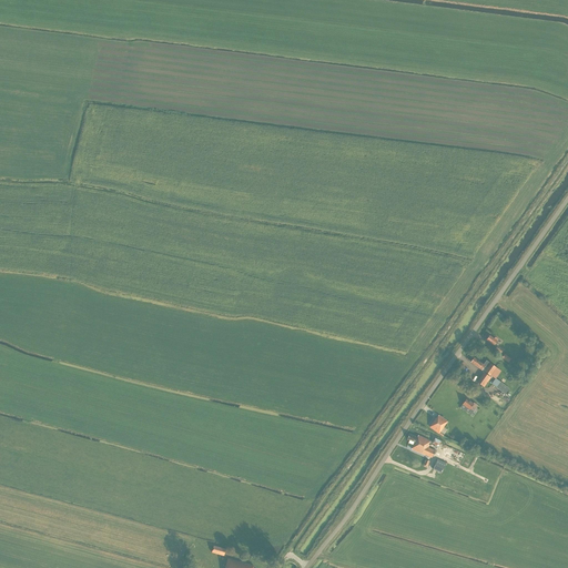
[(495,340),(489,335),(487,341),(496,347),(495,351),(499,354),(503,350),(497,346),(499,343),(500,341),(496,337),(495,340)]
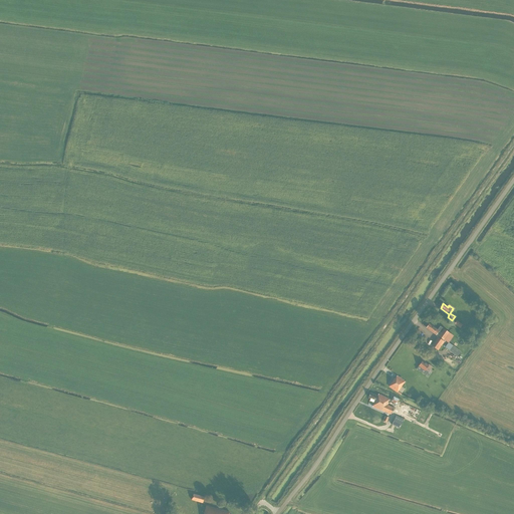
[(437,330),(429,324),(426,327),(436,334),(439,331),(441,333),(439,336),(444,339),(446,336),(448,332),(444,329),(440,326),(437,330)]
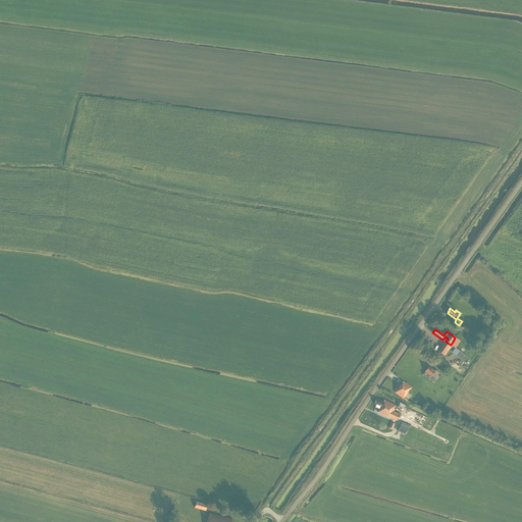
[(453,342),(451,345),(456,348),(460,342),(455,337),(453,342)]
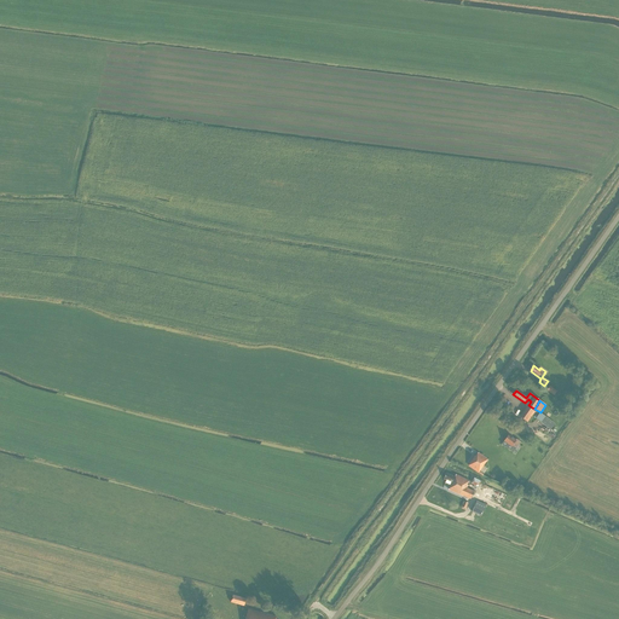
[(534,411),(527,406),(520,416),(527,422),(534,411)]
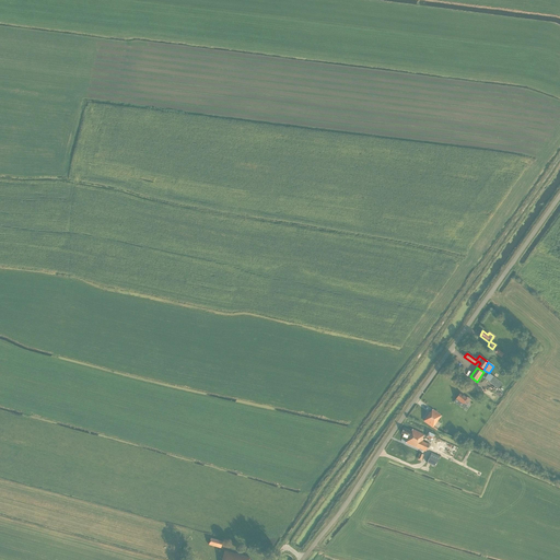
[(467,397),(467,398),(459,394),(456,398),(466,406),(470,400),(467,397)]
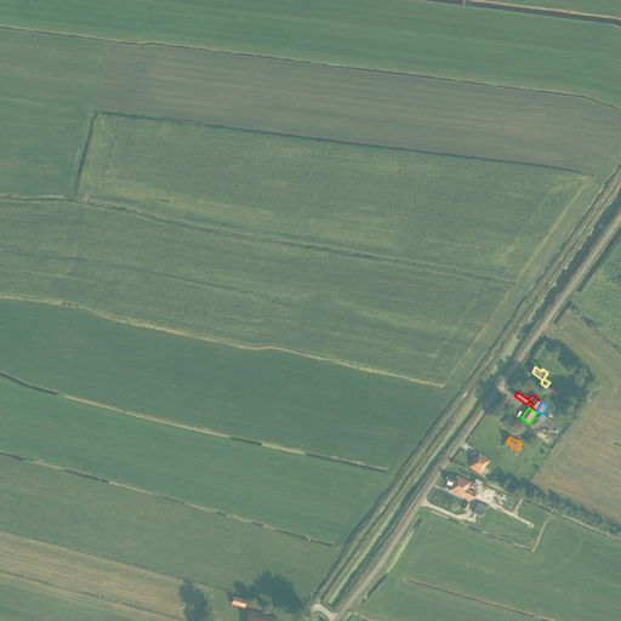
[(477,457),(469,467),(479,474),(489,461),(479,454),(477,457)]
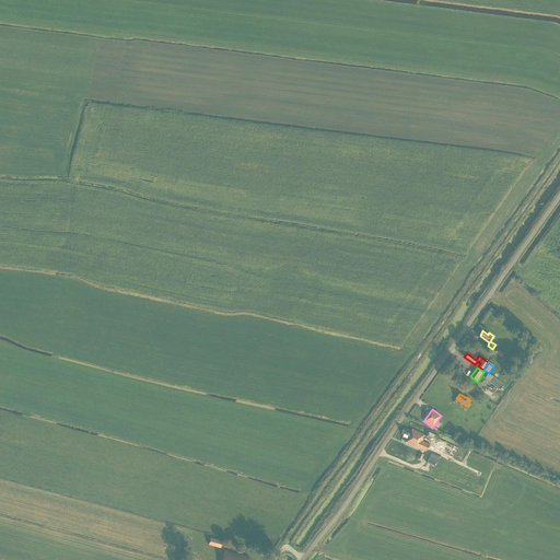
[(411,431),(404,428),(400,433),(404,434),(403,436),(408,439),(406,443),(426,452),(429,444),(422,441),(423,440),(422,439),(423,434),(412,429),(411,431)]
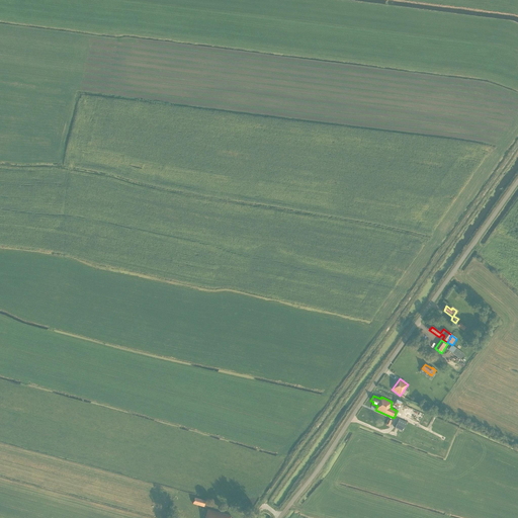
[(383,418),(381,423),(390,427),(392,421),(383,418)]
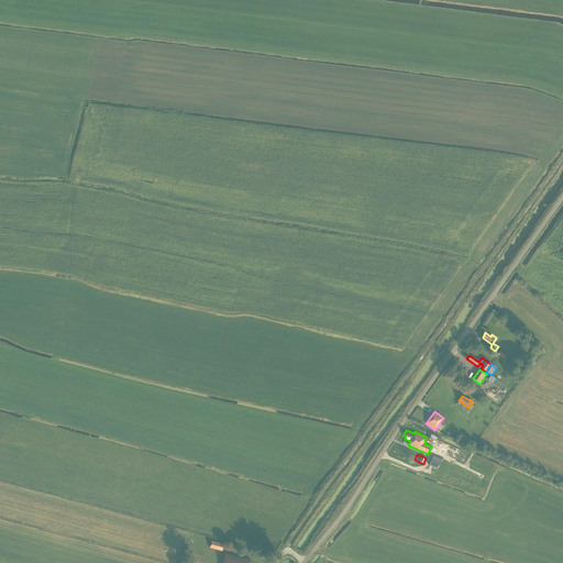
[(438,470),(442,459),(433,454),(428,466),(429,466),(438,470)]
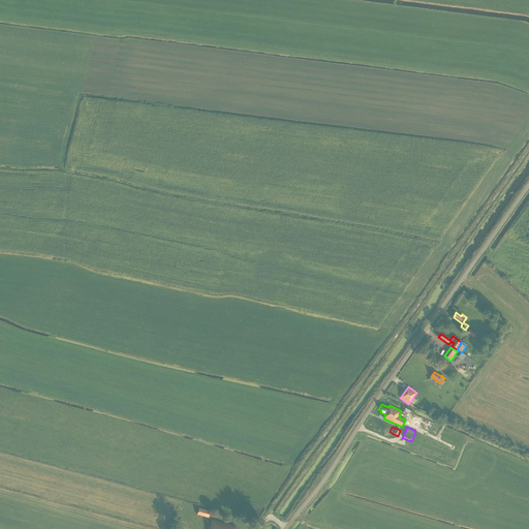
[(196,515),(209,518),(210,511),(198,508),(196,515)]
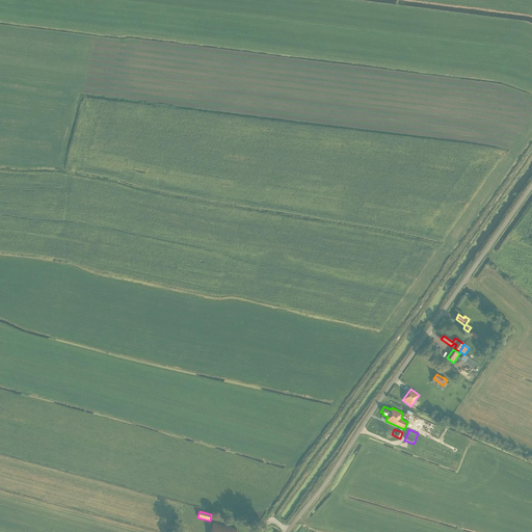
[(236,531),(237,531),(235,531),(236,529),(213,523),(210,531),(236,531)]
